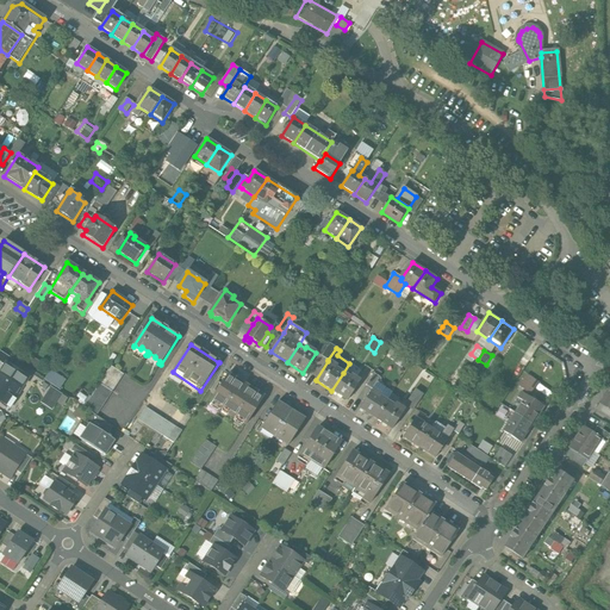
[(13,360),(0,352),(0,373),(6,365),(8,366),(13,360)]
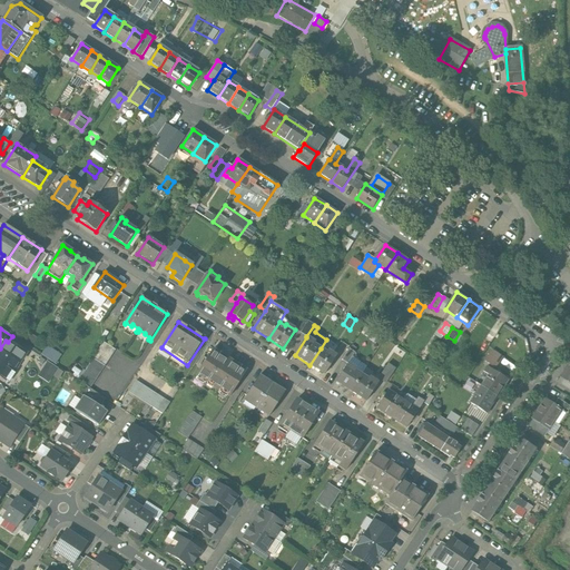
[(0,349),(0,376),(6,380),(9,375),(12,374),(26,354),(8,342),(6,341),(0,349)]
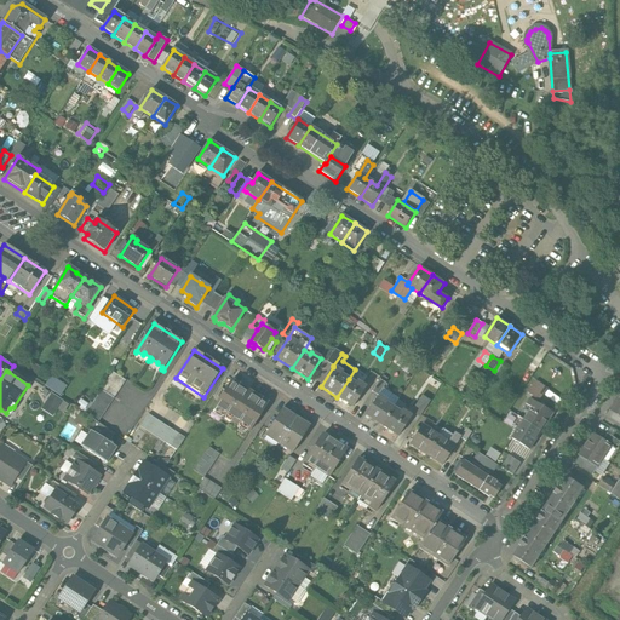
[(114,373),(102,390),(114,399),(126,382),(114,373)]
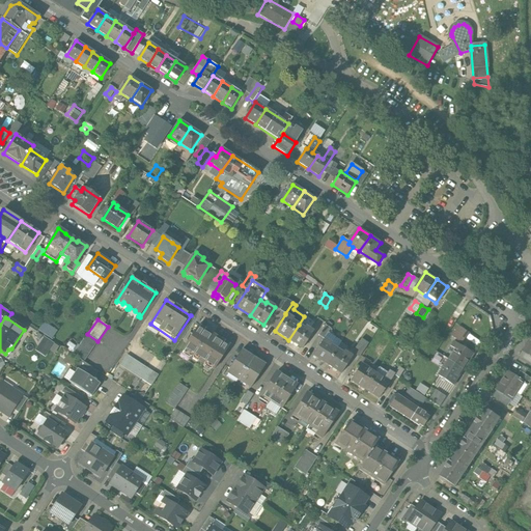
[(42,322),(37,330),(45,334),(50,327),(42,322)]
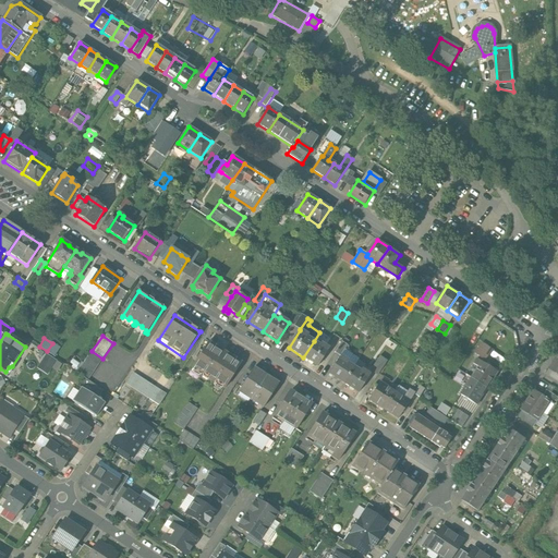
[(320,346),(314,341),(303,358),(318,367),(330,349),(322,343),(320,346)]
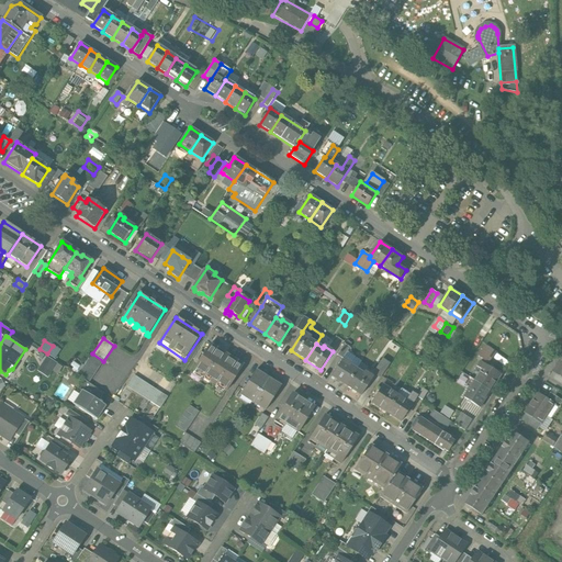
[(226,355),(211,345),(194,370),(227,391),(244,366),(229,357),(228,359),(224,357),(226,355)]
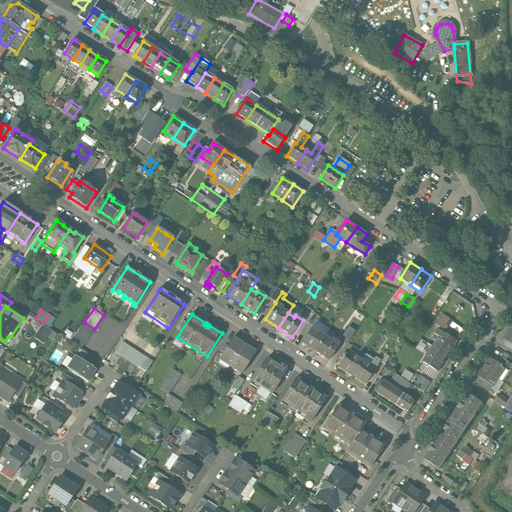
[(319,317),(314,314),(307,324),(312,327),(319,317)]
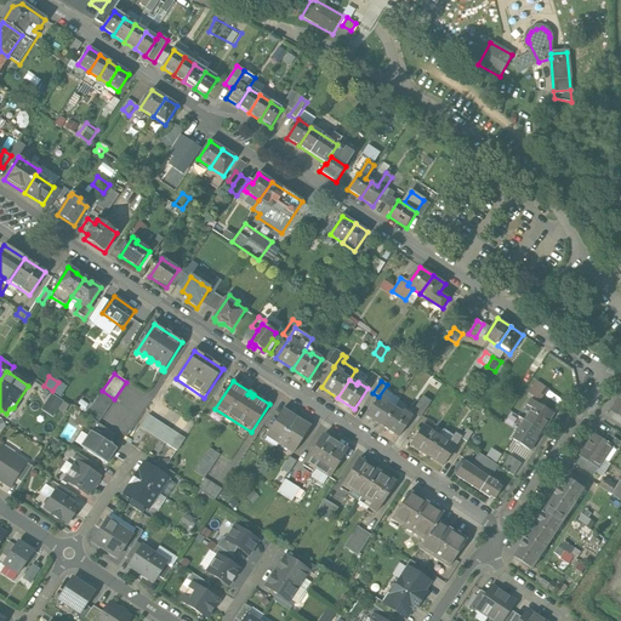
[(548,388),(536,381),(529,394),(540,402),(548,388)]
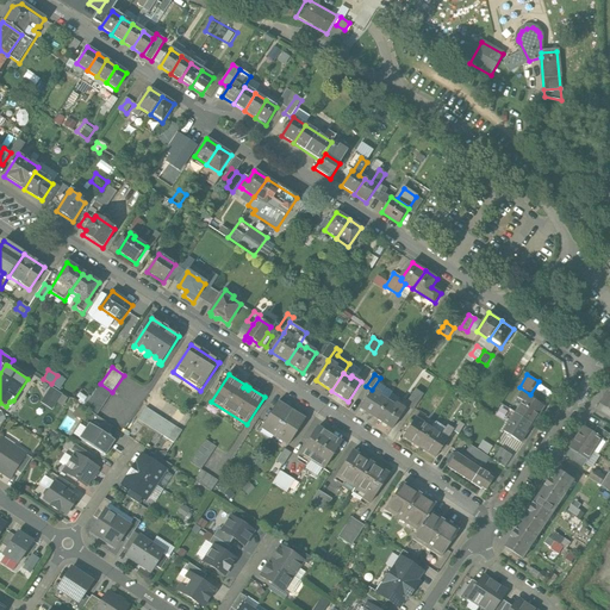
[(100,384),(83,408),(95,416),(112,392),(100,384)]
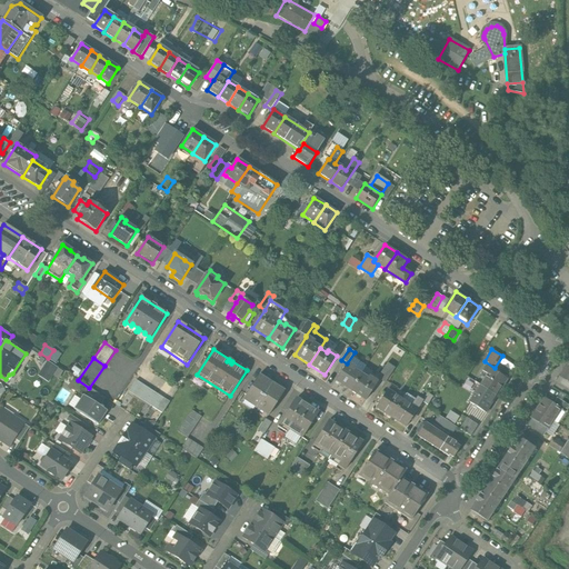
[(568,360),(559,376),(568,381),(568,360)]
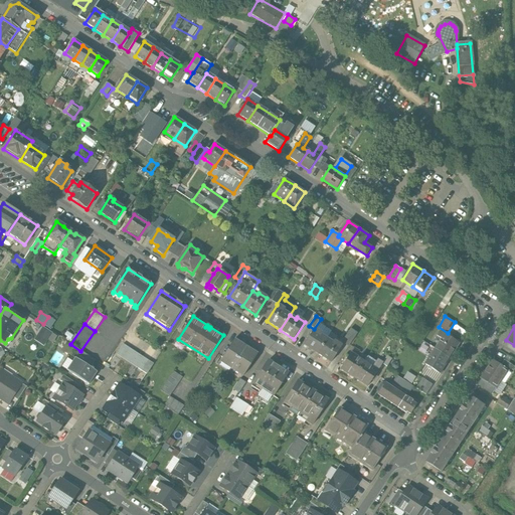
[(51,333),(42,327),(34,340),(43,346),(51,333)]
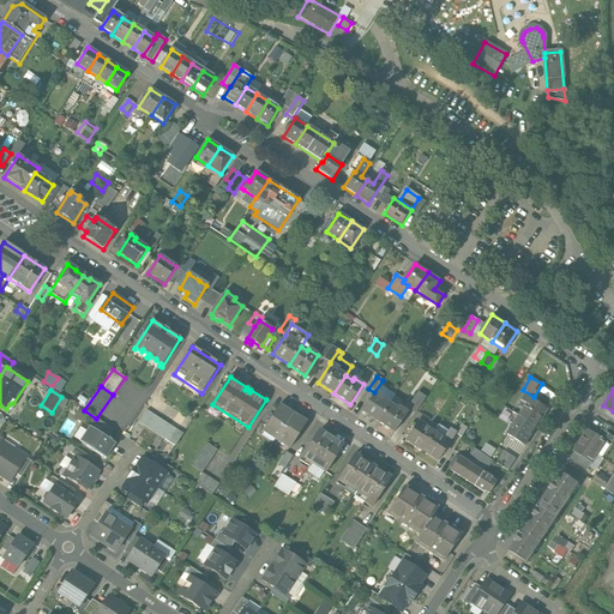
[(375,392),(362,413),(378,422),(390,404),(383,399),(385,398),(375,392)]
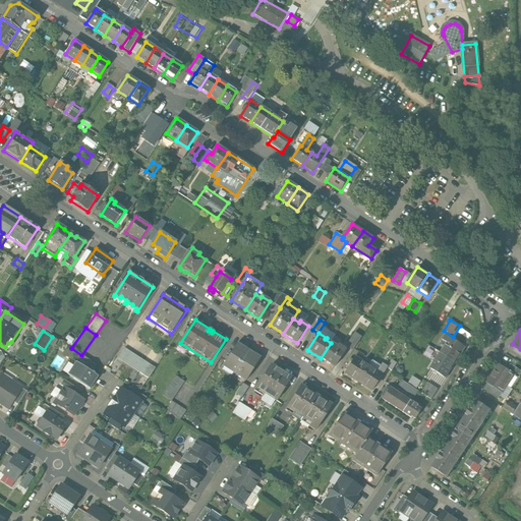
[(354,333),(347,345),(353,350),(361,338),(354,333)]
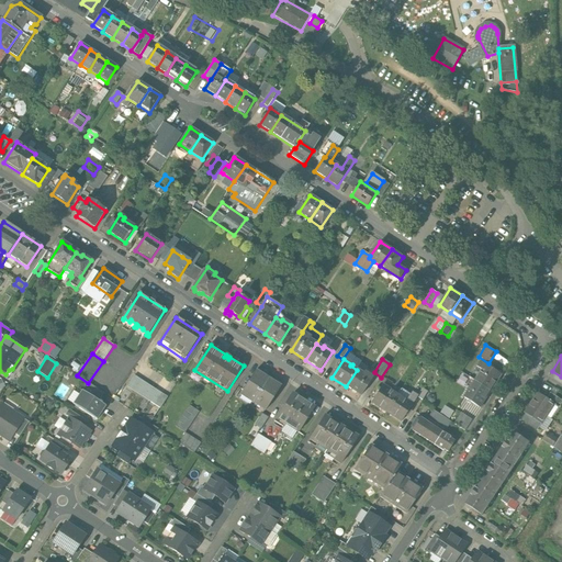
[(482,371),(474,381),(490,391),(501,375),(480,361),(476,367),(482,371)]
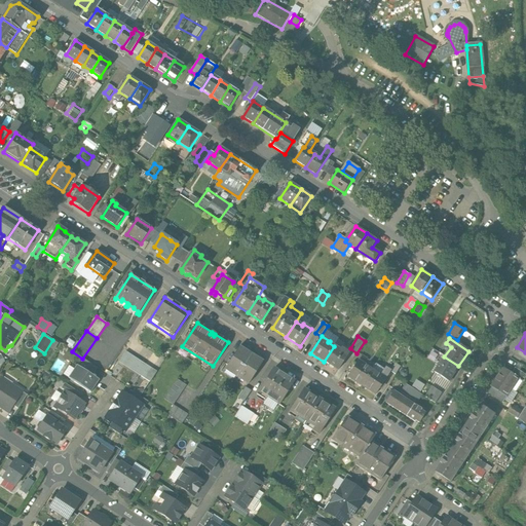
[(240,346),(225,370),(226,370),(227,368),(238,375),(252,354),(240,346)]
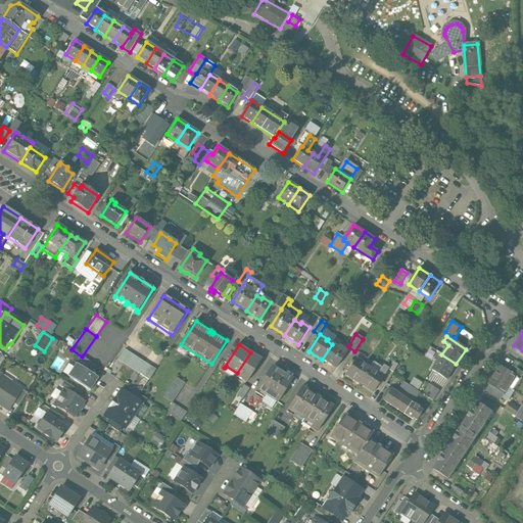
[(332,344),(322,360),(336,369),(347,351),(339,346),(338,348),(332,344)]
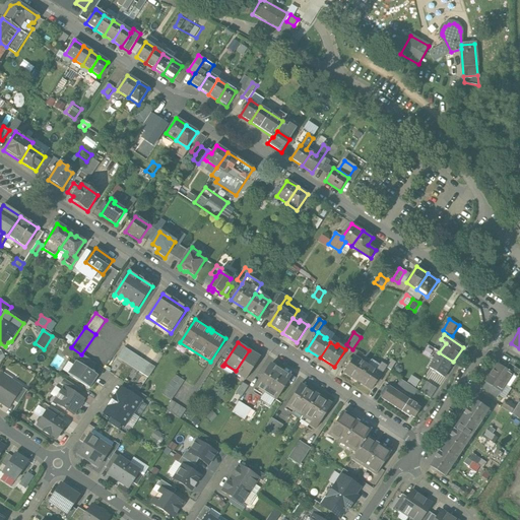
[(154,369),(125,348),(118,359),(148,379),(154,369)]
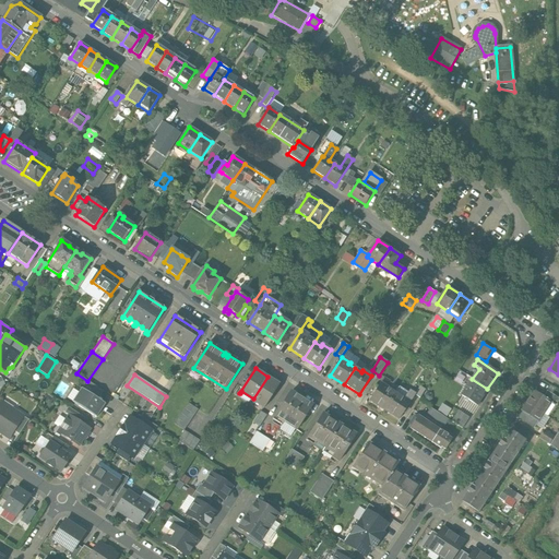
[(268,377),(253,399),(264,406),(262,408),(263,409),(280,384),(268,377)]
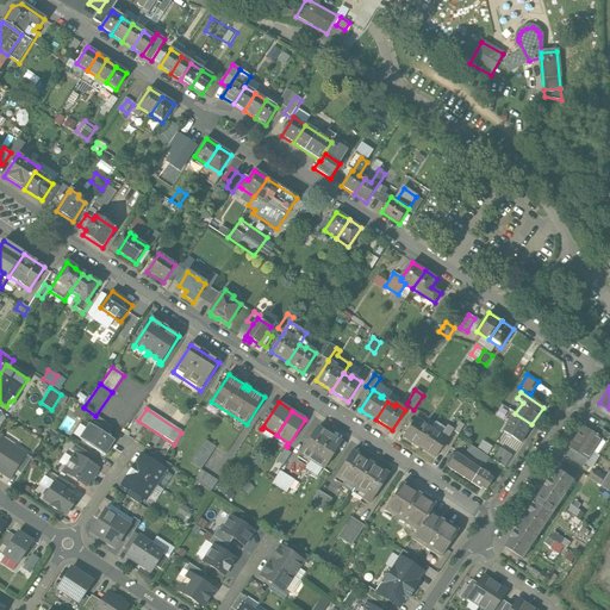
[(419,412),(404,437),(419,448),(431,429),(422,422),(425,416),(419,412)]
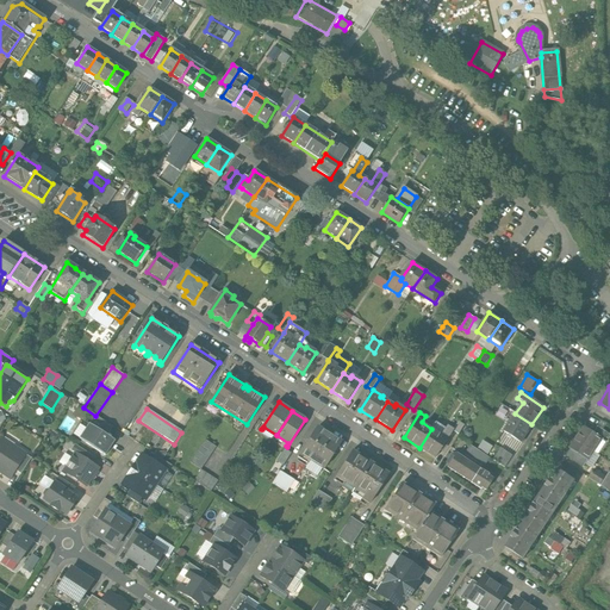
[(515,414),(508,425),(502,422),(498,428),(520,442),(531,424),(515,414)]
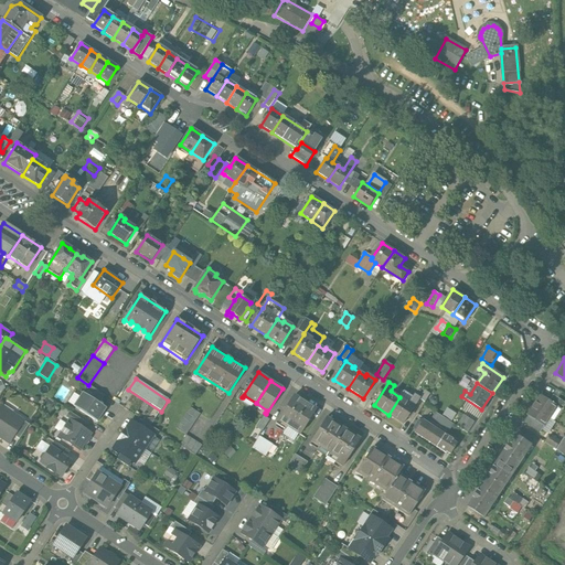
[(88,385),(83,393),(99,403),(105,395),(88,385)]
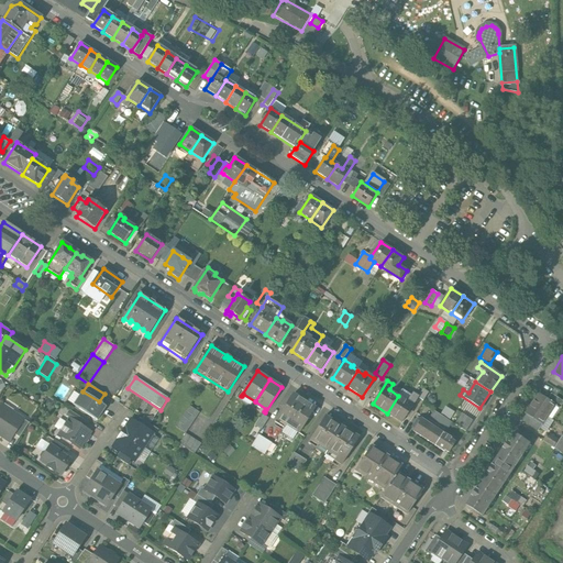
[(431,389),(426,385),(418,397),(423,400),(431,389)]
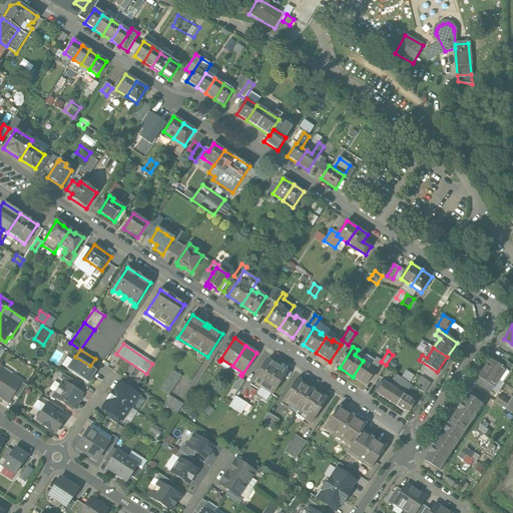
[(75,357),(66,369),(88,384),(97,371),(90,366),(75,357)]
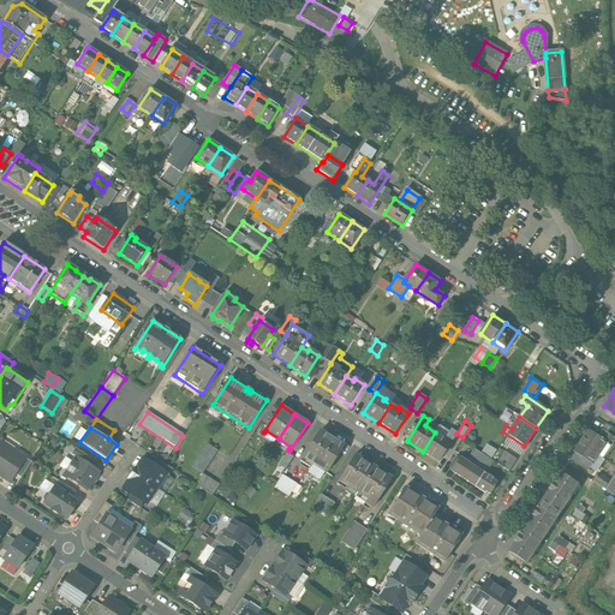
[(592,463),(590,467),(597,472),(614,441),(614,436),(603,429),(599,436),(607,441),(592,463)]
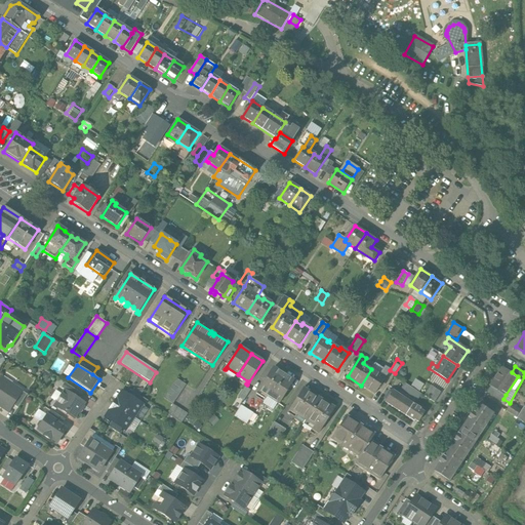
[(502,367),(490,386),(506,395),(518,376),(512,372),(502,367)]
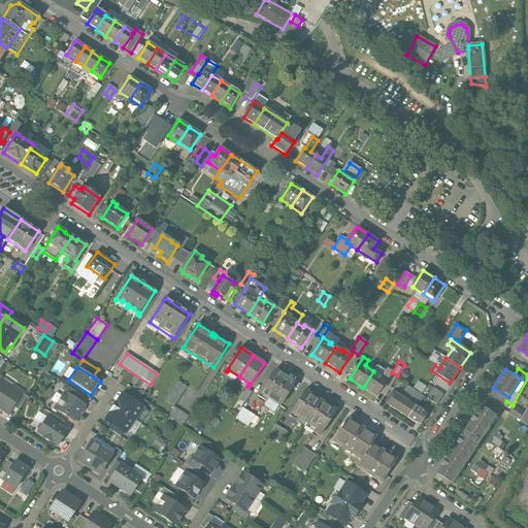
[(275,370),(269,381),(268,380),(258,395),(266,401),(268,399),(279,406),(295,384),(275,370)]
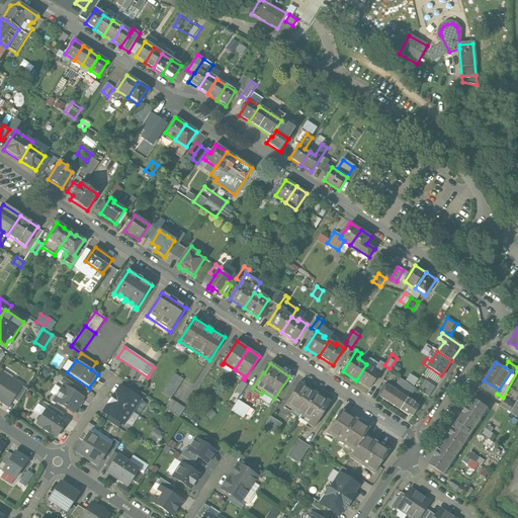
[(374,369),(366,364),(356,380),(369,390),(383,368),(378,364),(374,369)]
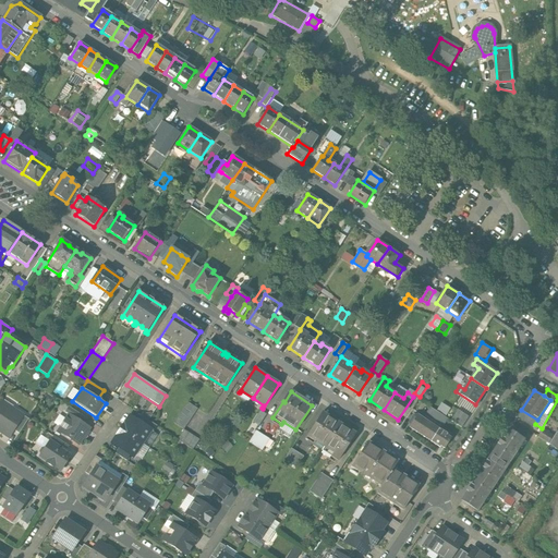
[(16,411),(1,401),(0,403),(0,432),(5,436),(8,434),(10,436),(13,431),(23,416),(23,415),(22,417),(15,413),(16,411)]
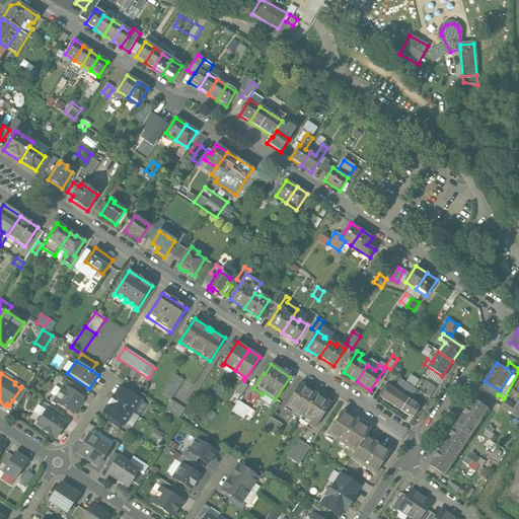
[(174,375),(162,394),(172,400),(184,381),(174,375)]
